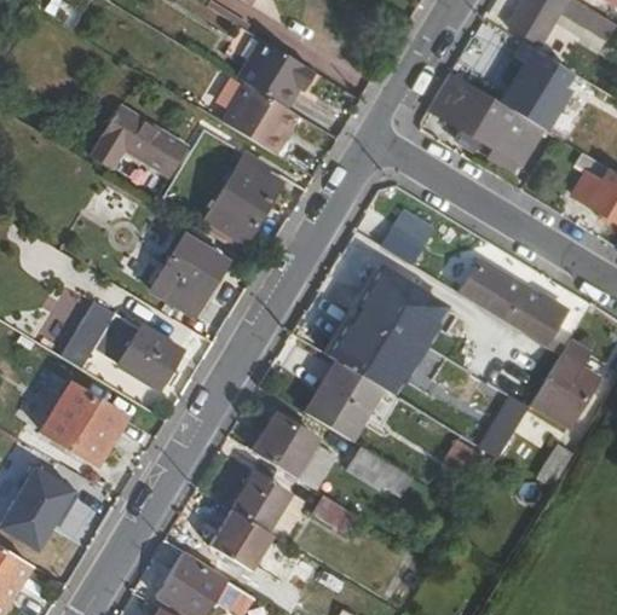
[(50,0),(45,9),(74,25),(87,0),(50,0)]
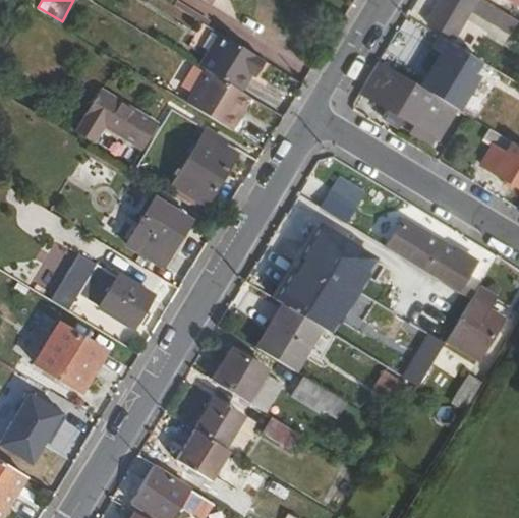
[(440,0),(428,19),(455,36),(474,5),(476,0),(440,0)]
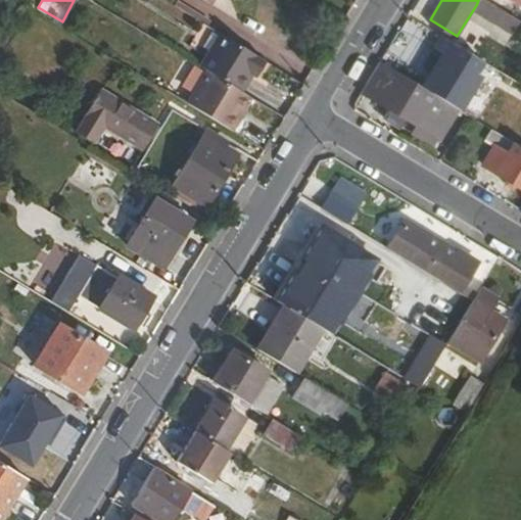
[(499,18),(491,30),(507,40),(520,19),(520,16),(490,0),(478,0),(476,5),(499,18)]
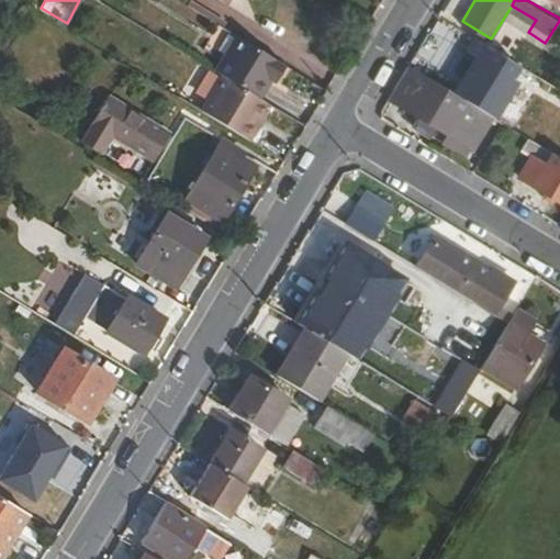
[(225,74),(262,96),(272,79),(278,81),(288,65),(239,35),(219,69),(225,74)]
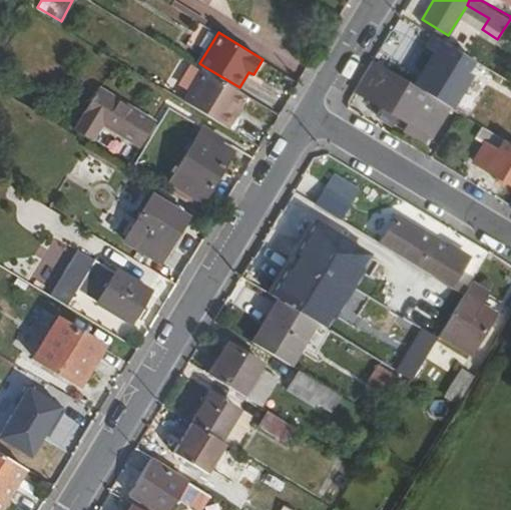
[(436,50),(415,83),(449,103),(476,58),(434,33),(427,45),(436,50)]
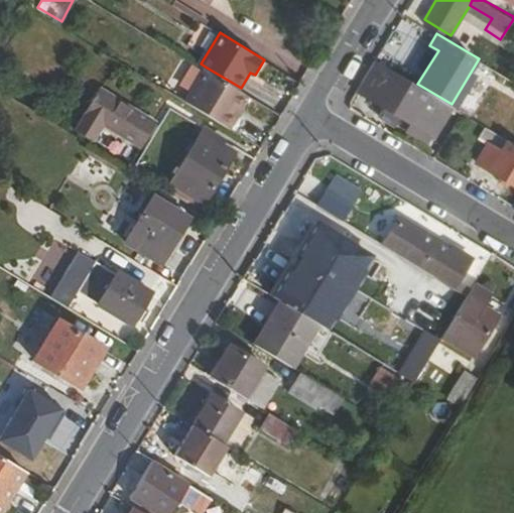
[(357,88),(387,106),(395,111),(411,120),(415,115),(436,128),(452,104),(417,84),(375,57),(357,88)]
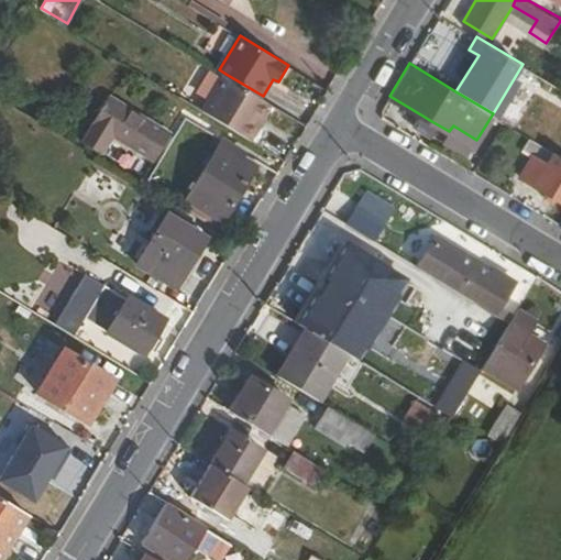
[(205,108),(253,136),(263,121),(260,120),(271,101),(263,96),(226,74),(205,108)]
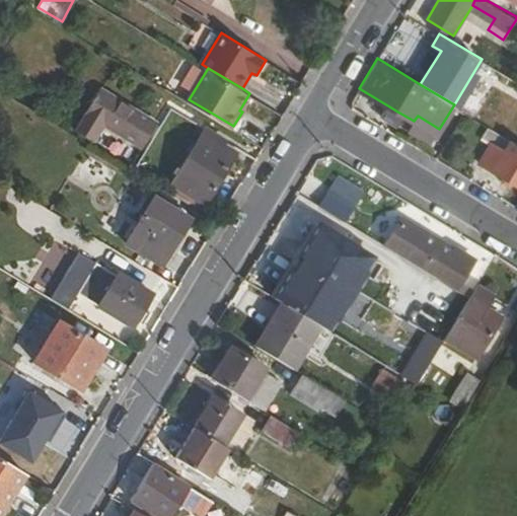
[(107,120),(145,142),(158,120),(103,87),(80,128),(96,138),(107,120)]
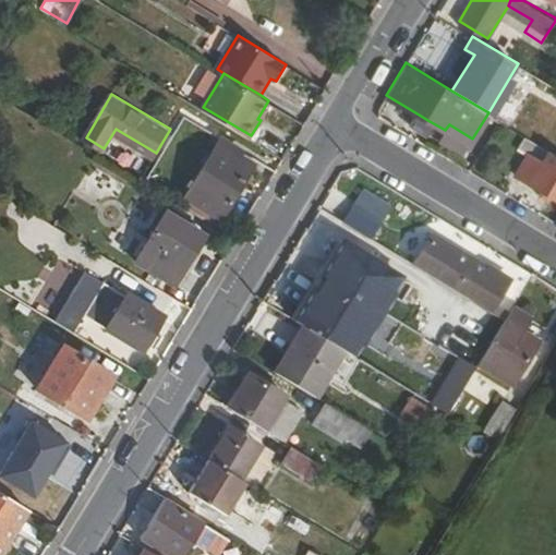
[(419,115),(412,123),(422,129),(427,120),(419,115)]
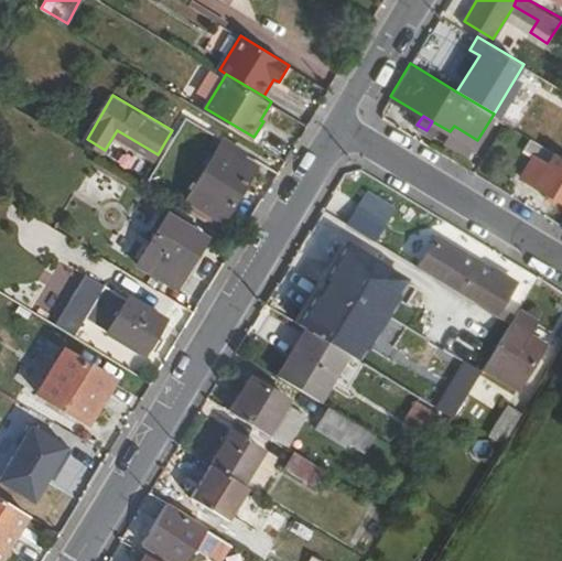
[(450,131),(474,146),(477,140),(454,126),(450,131)]
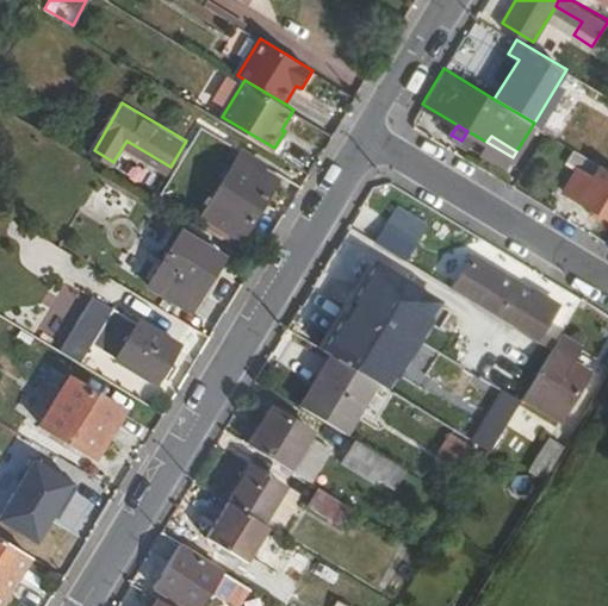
[(240,155),(206,211),(244,236),(279,179),(240,155)]
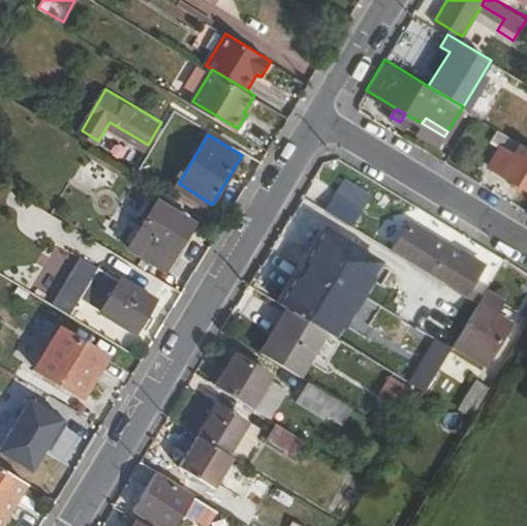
[(492,164),(526,186),(526,146),(523,144),(517,153),(503,145),(492,164)]
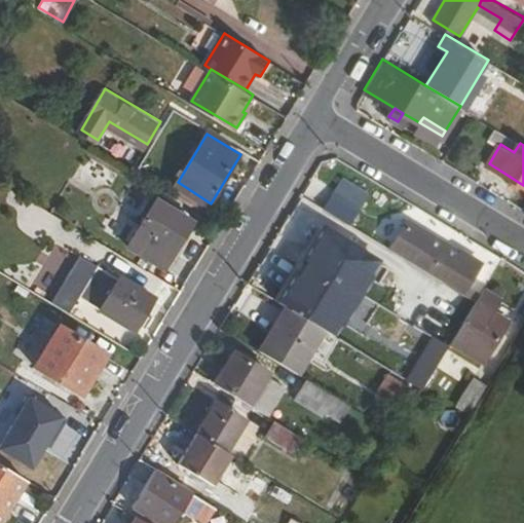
[(323,209),(349,224),(359,209),(332,192),(323,209)]
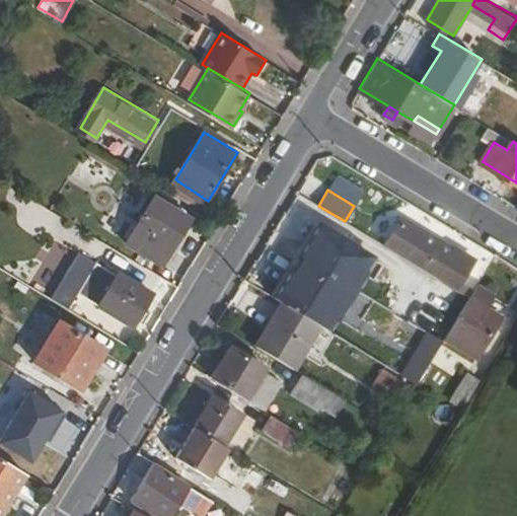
[(155,196),(129,238),(163,260),(190,217),(155,196)]
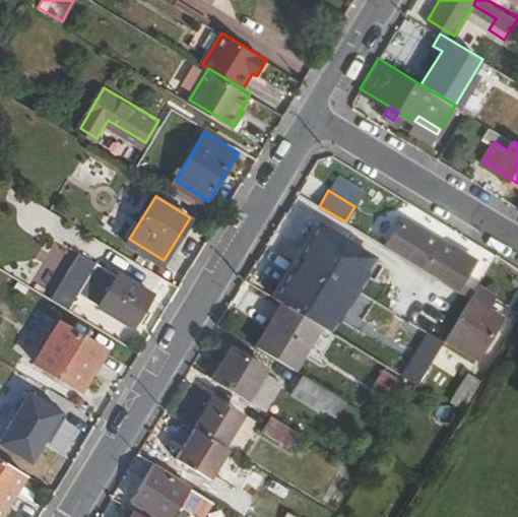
[(387,244),(458,286),(457,288),(471,297),(475,292),(461,283),(475,260),(458,250),(455,254),(441,246),(401,221),(387,244)]
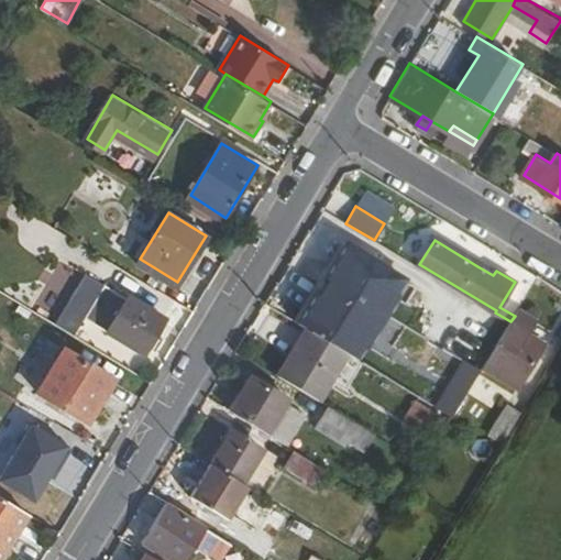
[(349,242),(328,275),(388,311),(398,295),(396,293),(405,276),(349,242)]
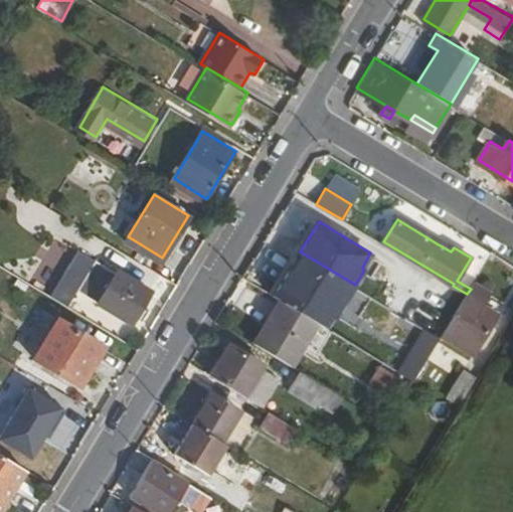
[(56,236),(36,275),(55,284),(74,245),(56,236)]
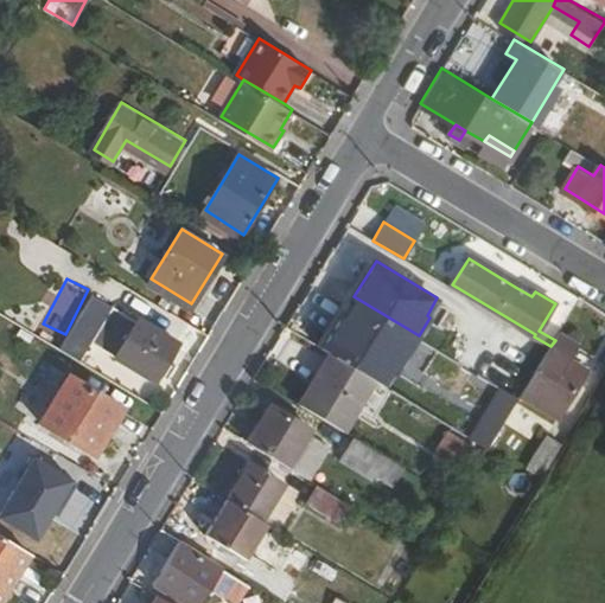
[(93,339),(119,354),(155,376),(179,339),(141,316),(116,301),(93,339)]
